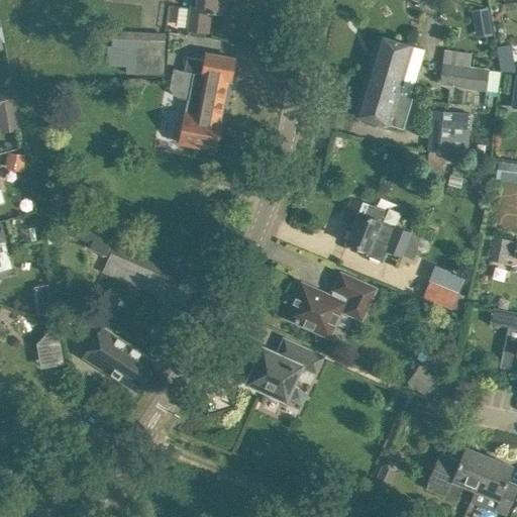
[(192,0),(189,29),(207,31),(209,12),(213,12),(223,13),(224,0),(192,0)]
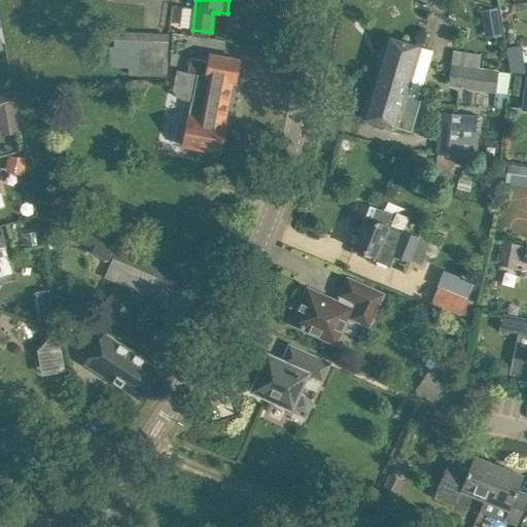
[(496,8),(480,11),(483,27),(499,25),(496,8)]
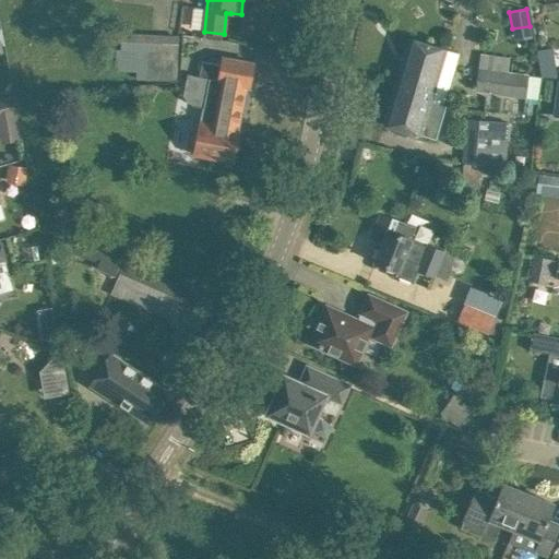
[(137,80),(176,82),(178,36),(116,34),(114,69),(137,70),(137,80)]
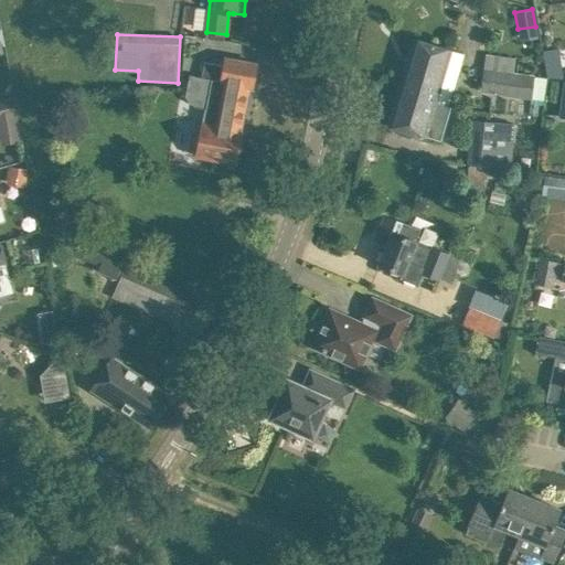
[(413,38),(398,87),(427,96),(426,99),(448,103),(462,55),(451,51),(451,50),(413,38)]
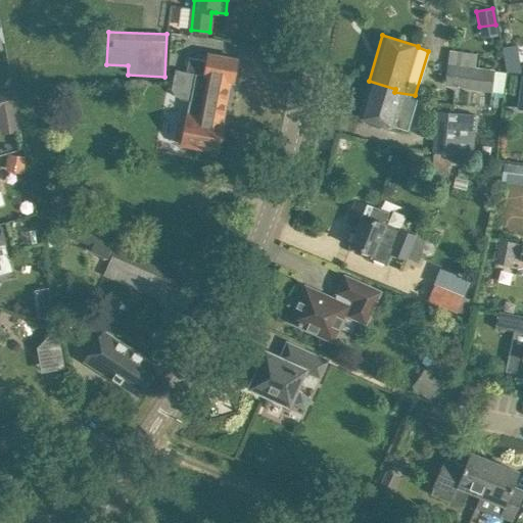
[(517,45),(502,47),(507,72),(521,74),(517,45)]
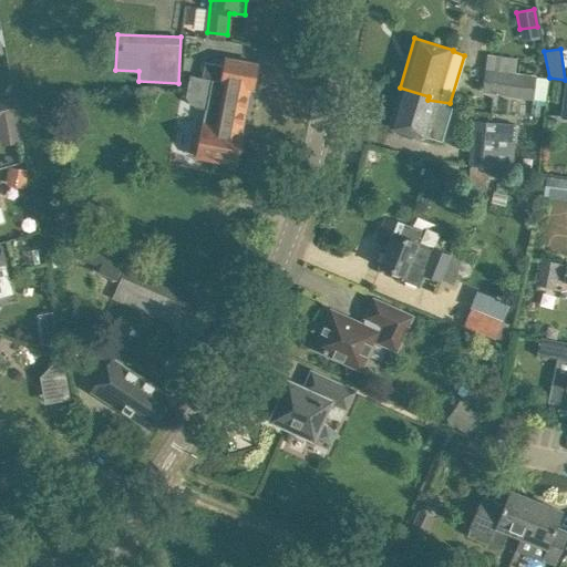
[(256,64),(235,60),(226,58),(225,65),(205,62),(202,79),(189,76),(186,98),(191,104),(196,107),(206,109),(203,125),(200,124),(195,155),(197,156),(214,160),(210,172),(233,175),(241,133),(240,133),(248,88),(251,89),(256,64)]
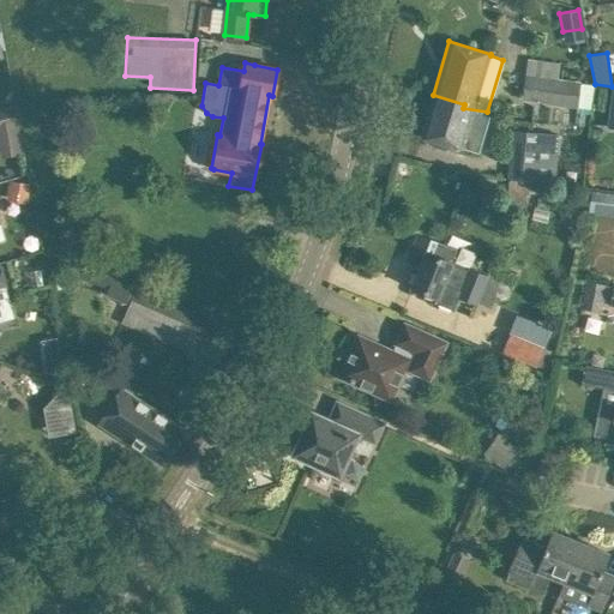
[(594,84),(577,83),(525,77),(523,101),(590,108),(594,84)]
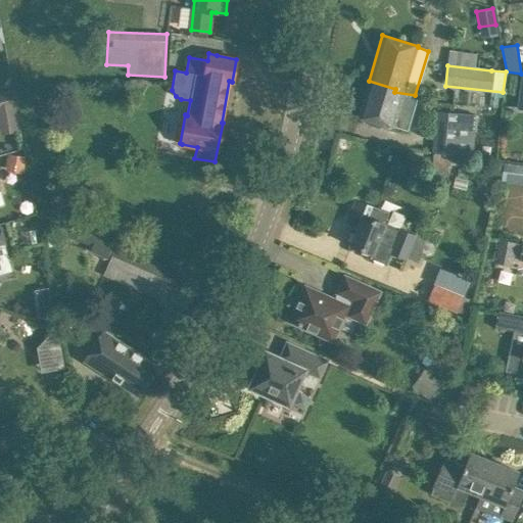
[(369,81),(358,116),(393,128),(393,125),(408,130),(417,97),(415,96),(415,95),(394,92),(395,89),(369,81)]
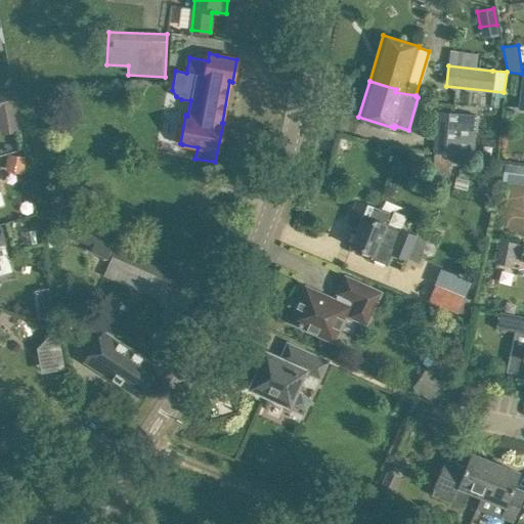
[(0,89),(0,107),(14,104),(9,87),(0,89)]
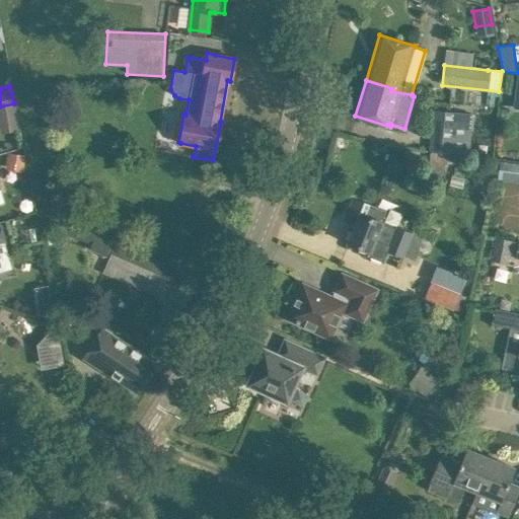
[(431,150),(453,151),(456,113),(434,110),(431,150)]
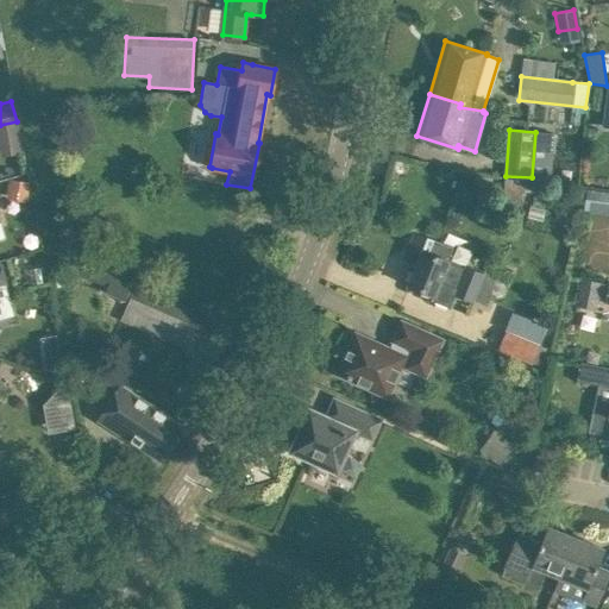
[(22,203),(29,186),(10,179),(2,196),(22,203)]
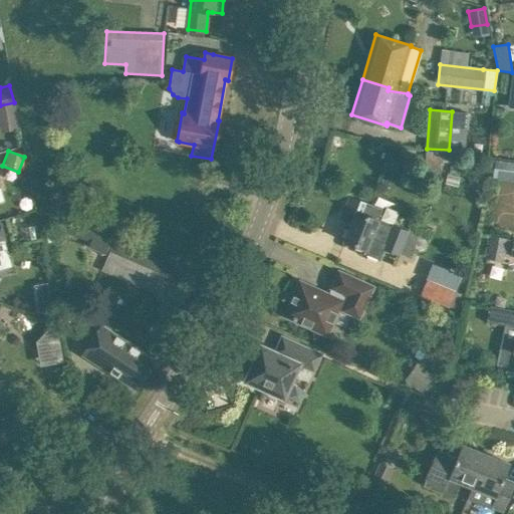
[(513,162),(495,160),(492,178),(513,181),(513,162)]
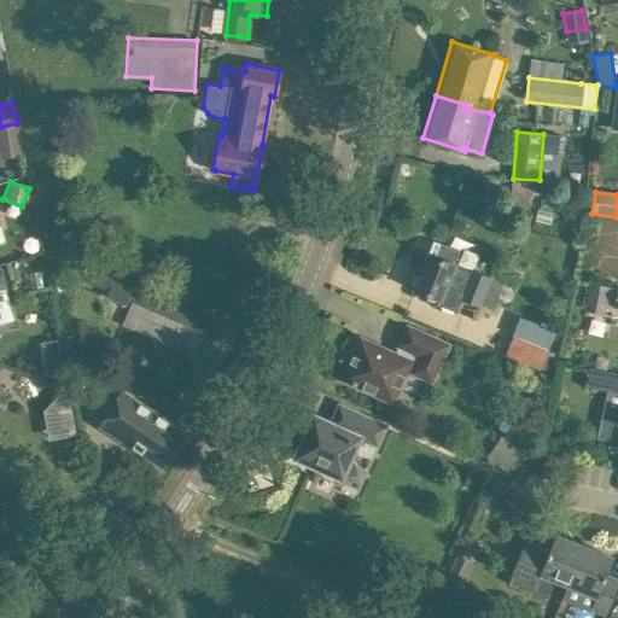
[(421,235),(414,252),(426,257),(414,290),(439,299),(437,304),(455,312),(462,297),(479,304),(490,278),(453,263),(459,250),(421,235)]
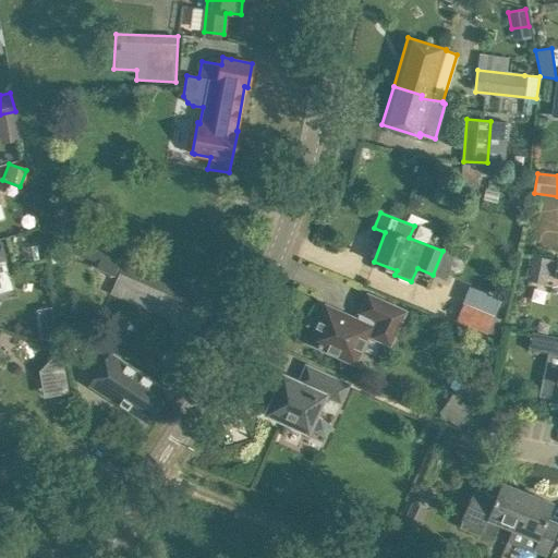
[(204,294),(77,240),(72,252),(98,264),(97,267),(114,275),(116,271),(121,274),(198,307),(204,294)]
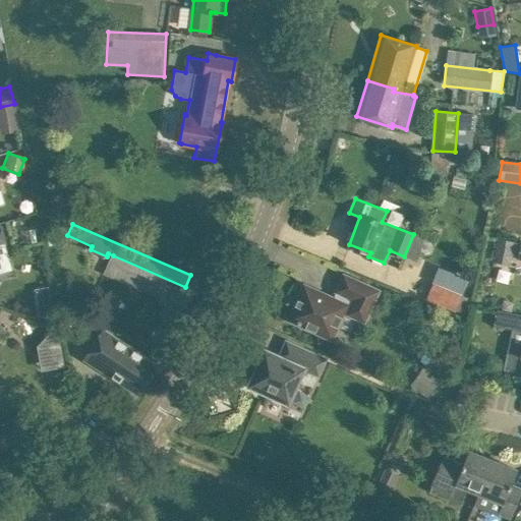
[(496,238),(491,262),(510,265),(512,254),(514,242),(496,238)]
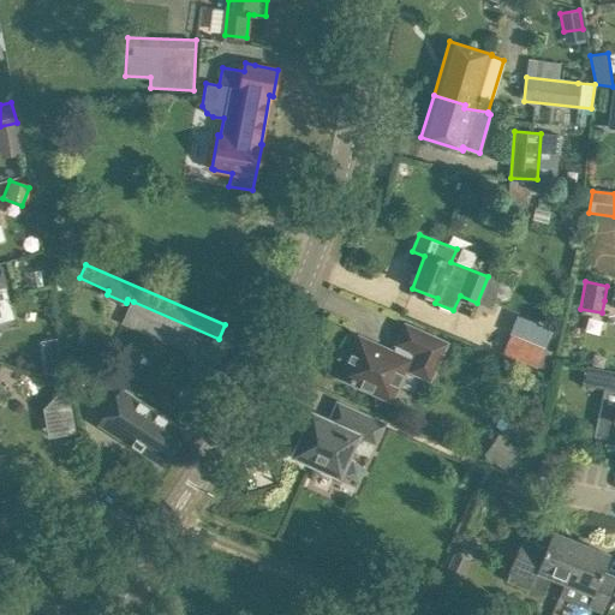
[(497,292),(495,296),(501,299),(507,298),(512,287),(500,284),(500,285),(499,288),(497,292)]
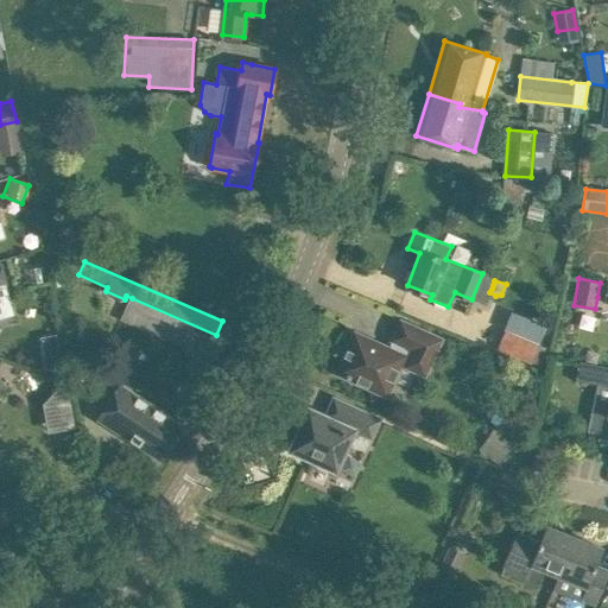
[(391,340),(397,342),(393,350),(371,340),(369,343),(353,335),(336,373),(387,396),(393,380),(400,363),(424,375),(442,339),(400,321),(391,340)]
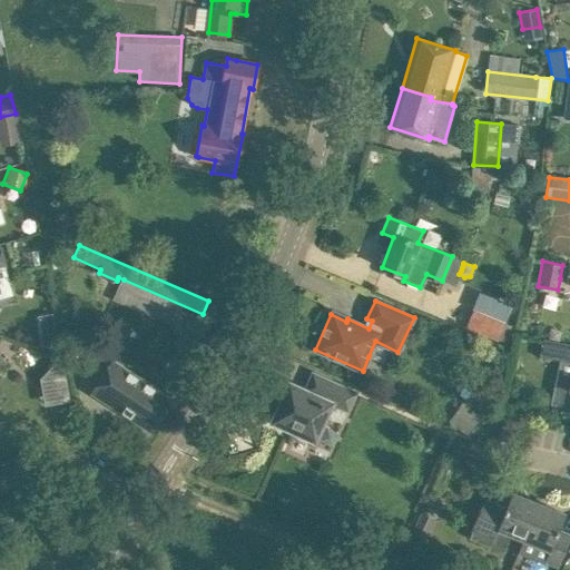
[(465,328),(498,342),(505,322),(473,308),(465,328)]
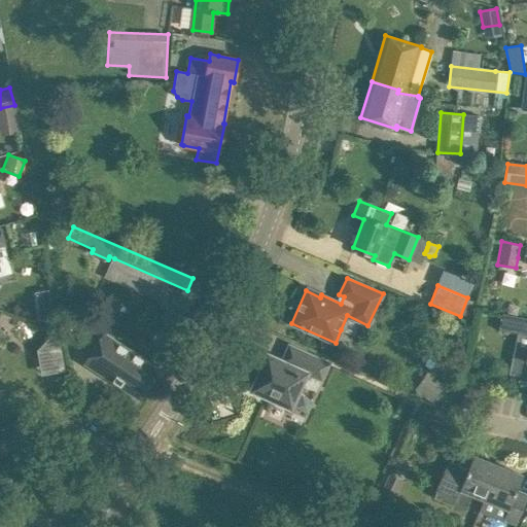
[(54,318),(49,288),(35,291),(39,320),(54,318)]
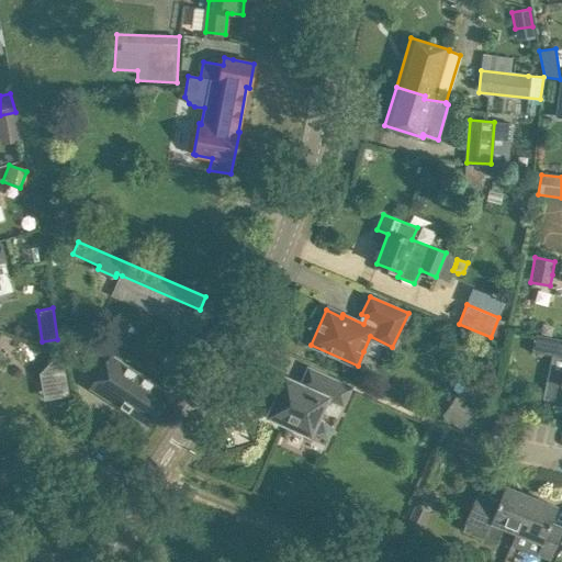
[(532,350),(561,357),(561,355),(561,340),(536,335),(532,350)]
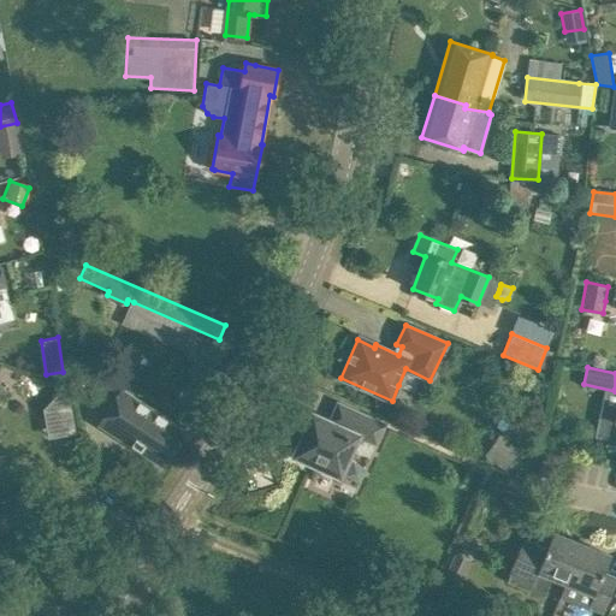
[(59,392),(63,413),(72,412),(67,386),(64,388),(59,392)]
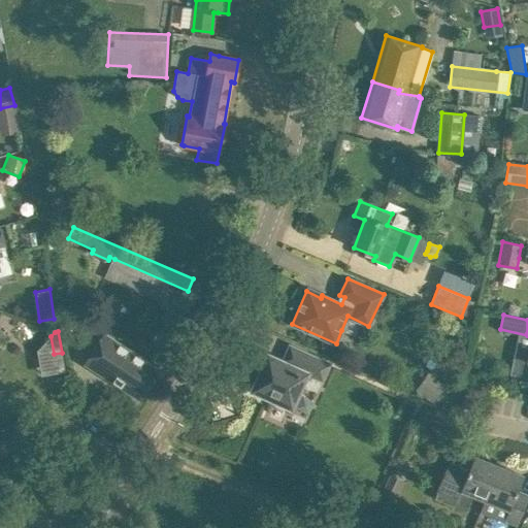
[(86,363),(139,398),(159,370),(104,335),(86,363)]
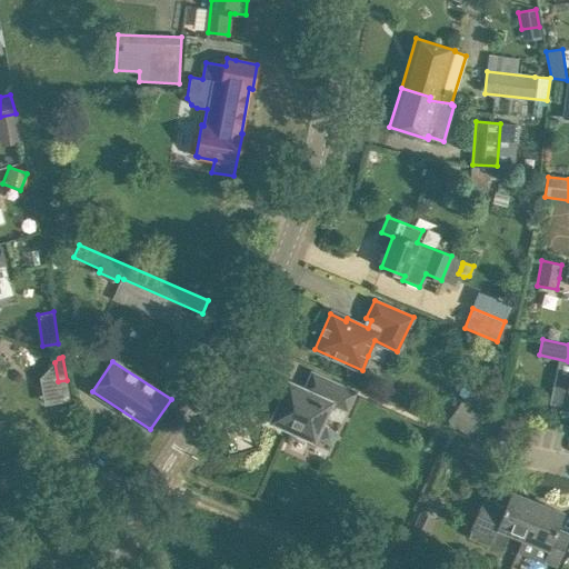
[(568,371),(566,386),(556,383),(552,403),(568,407),(568,371)]
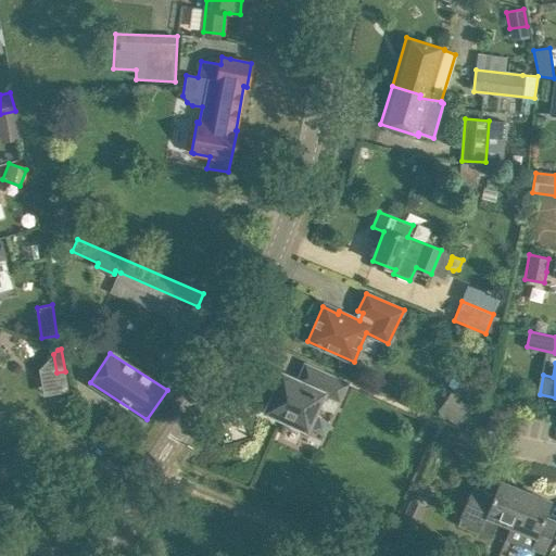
[(348,383),(305,364),(298,380),(282,373),(265,411),(307,430),(325,393),(340,401),(348,383)]
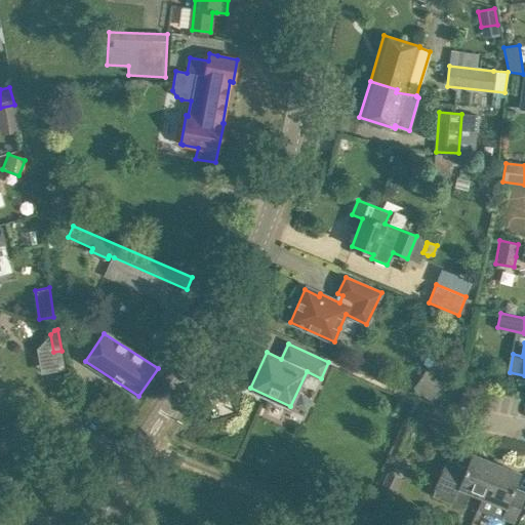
[(421,374),(414,389),(432,399),(440,385),(421,374)]
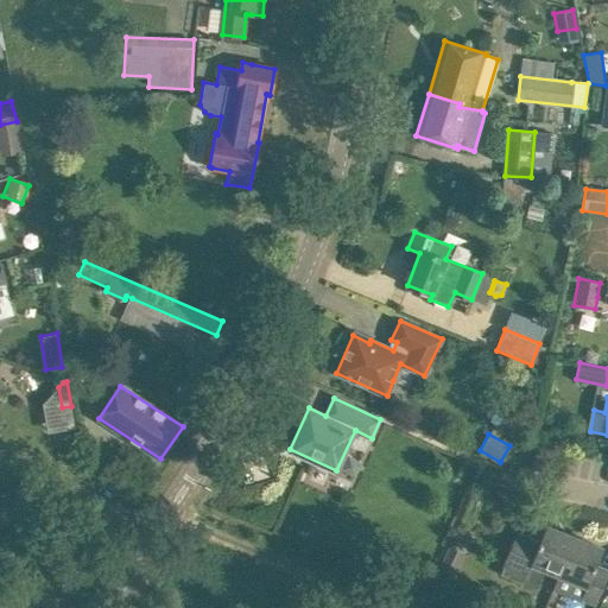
[(517,534),(500,574),(537,589),(545,570),(558,576),(575,537),(546,525),(545,529),(537,548),(524,542),(525,537),(517,534)]
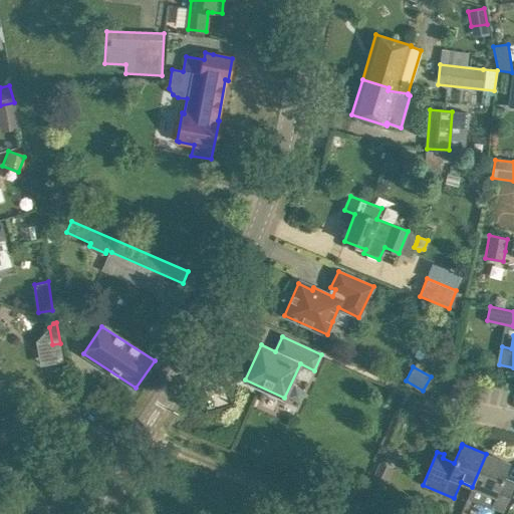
[(502,482),(510,464),(486,454),(472,487),(468,499),(491,508),(492,506),(503,511),(507,501),(513,487),(502,482)]
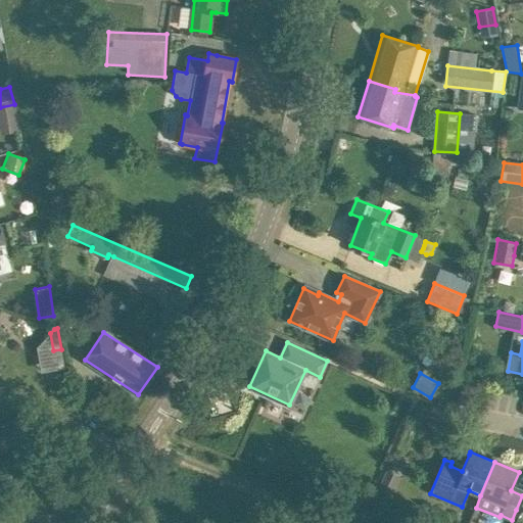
[(424,522),(441,522),(445,516),(430,510),(424,522)]
